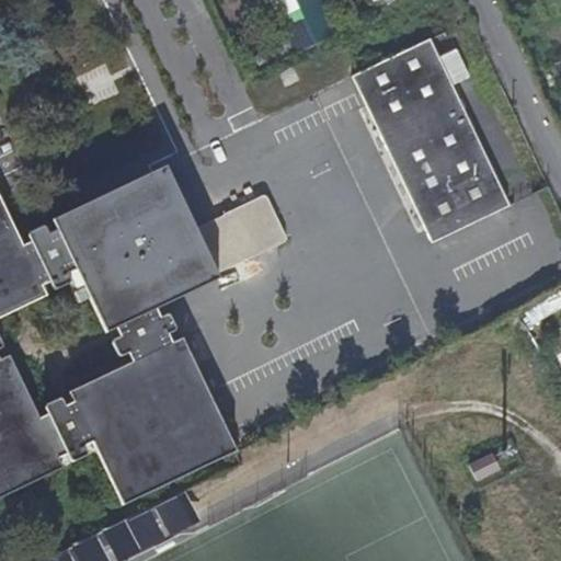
[(318,0),(268,0),(279,20),(295,11),(312,45),(335,34),(318,0)]
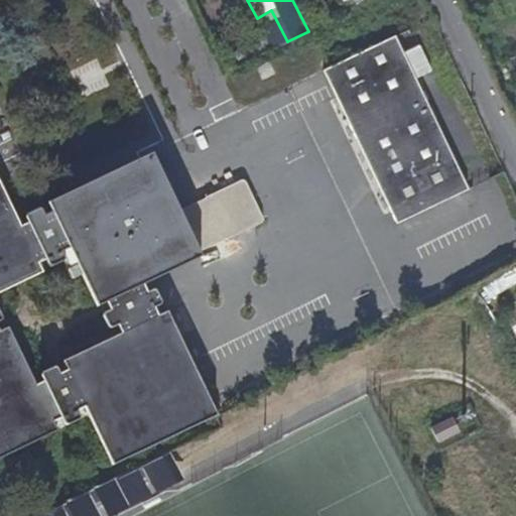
[(466,187),(415,75),(403,49),(396,33),(324,67),(394,222),(466,187)]
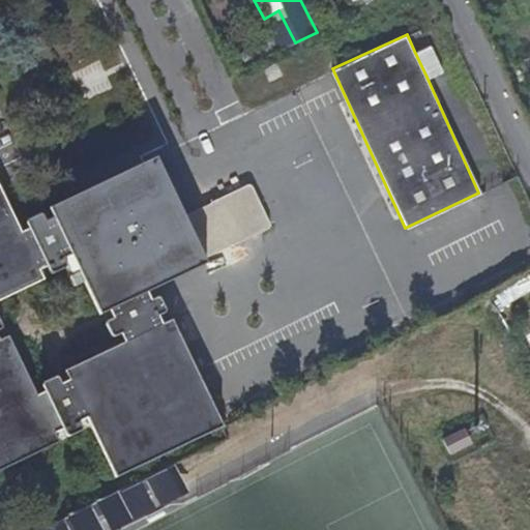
[(414,51),(427,77),(442,70),(430,43),(414,51)]
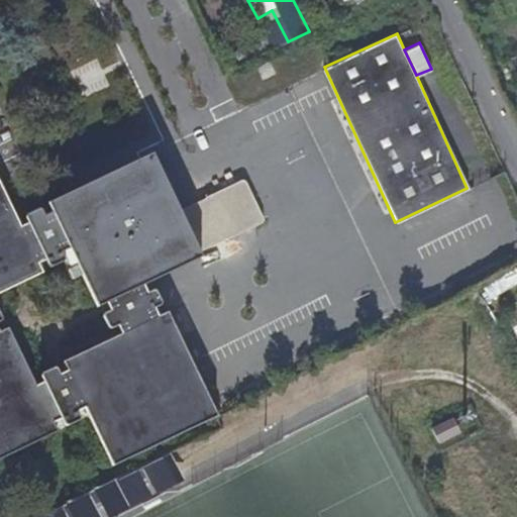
[(97,58),(70,69),(81,98),(109,86),(97,58)]
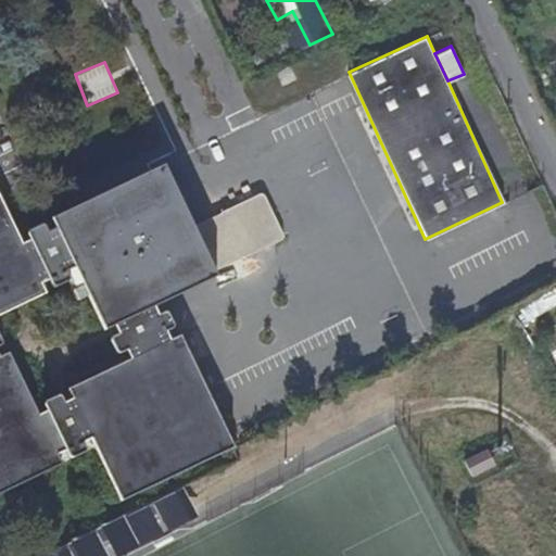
[(26,229),(30,237),(21,241),(0,194),(0,490),(62,463),(58,454),(66,449),(70,457),(86,450),(83,442),(92,438),(119,497),(232,445),(180,335),(169,339),(165,329),(174,325),(166,311),(158,314),(153,305),(216,275),(213,269),(282,236),(262,193),(192,225),(164,164),(52,216),(57,226),(47,230),(42,223),(26,229)]
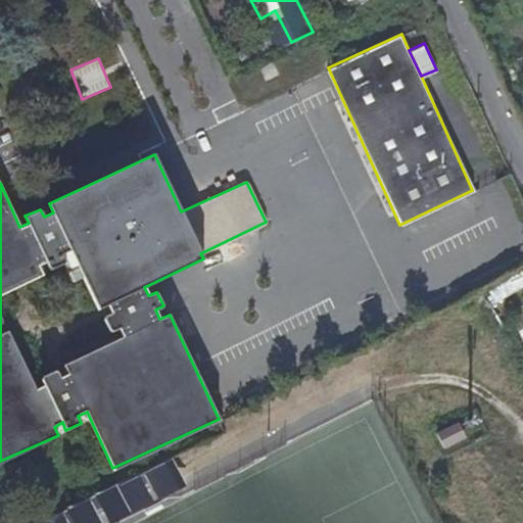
[(444,445),(465,435),(460,425),(439,435),(444,445)]
